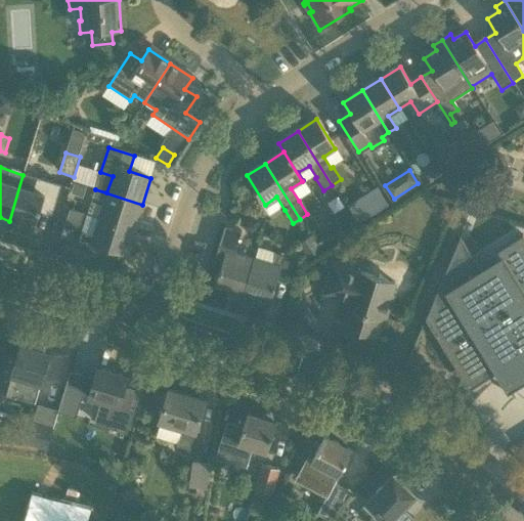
[(23,175),(9,221),(34,228),(39,213),(51,217),(61,186),(23,175)]
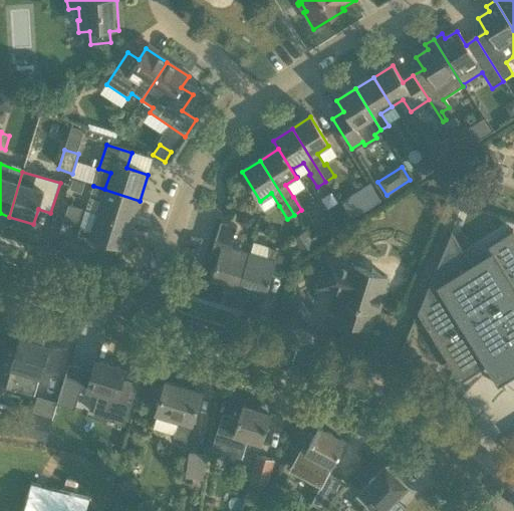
[(132,226),(140,201),(93,186),(84,183),(82,190),(91,193),(90,195),(102,198),(96,216),(132,226)]
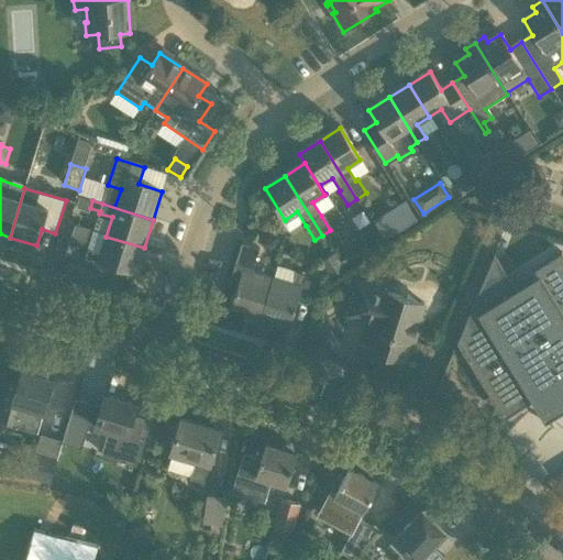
[(385,243),(401,232),(389,212),(372,222),(385,243)]
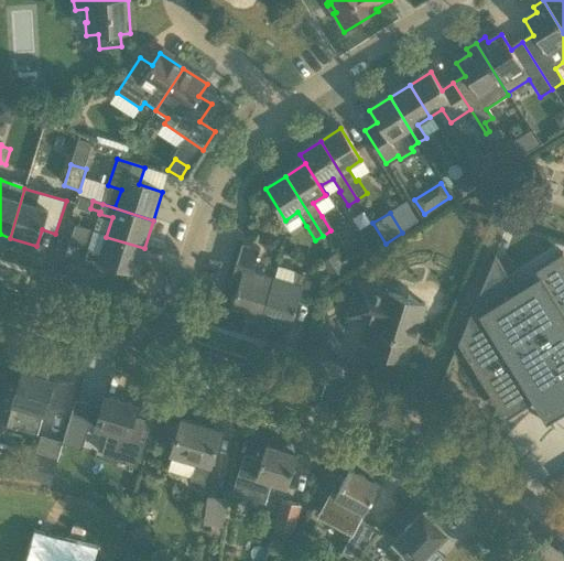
[(136,277),(144,248),(106,237),(100,256),(87,251),(85,261),(136,277)]
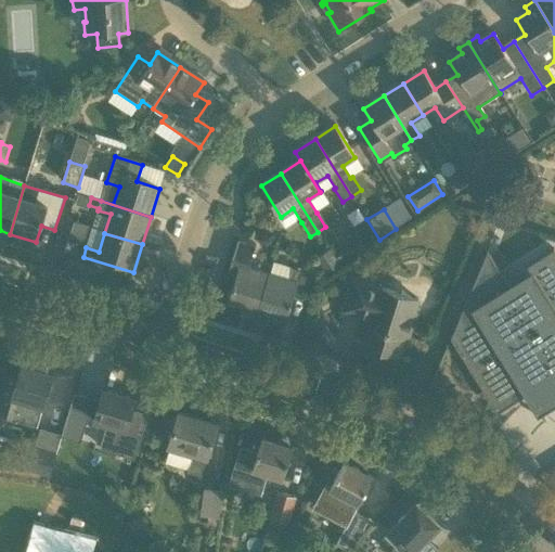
[(554,376),(554,255),(552,249),(504,280),(486,253),(451,335),(500,411),(554,376)]
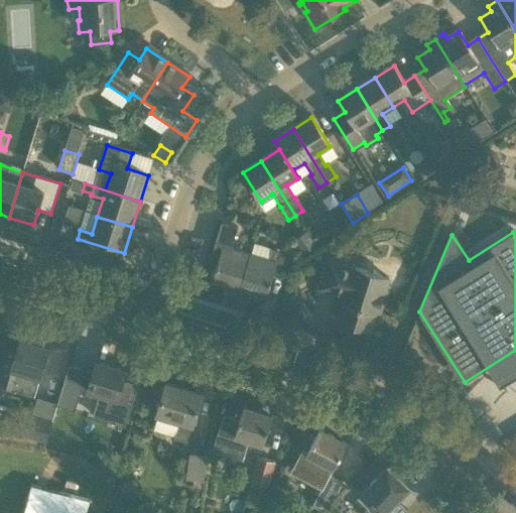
[(229,294),(237,297),(249,256),(231,250),(234,240),(226,237),(212,282),(224,286),(222,292),(225,293),(225,292),(229,293),(229,294)]
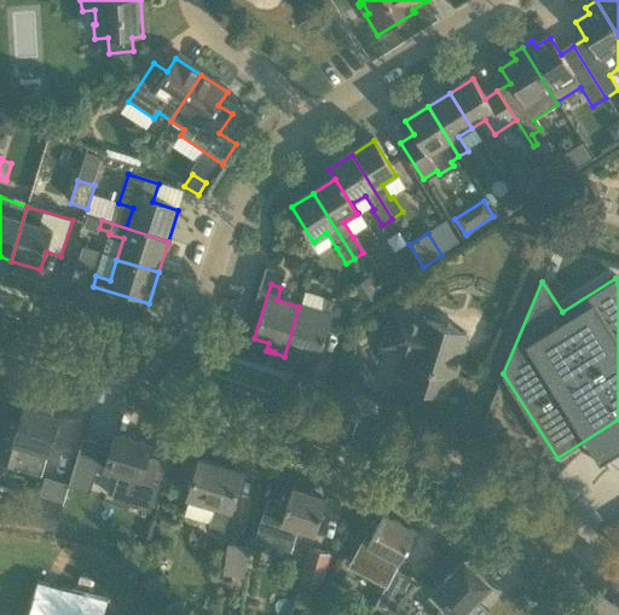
[(70,305),(91,311),(94,296),(75,290),(70,305)]
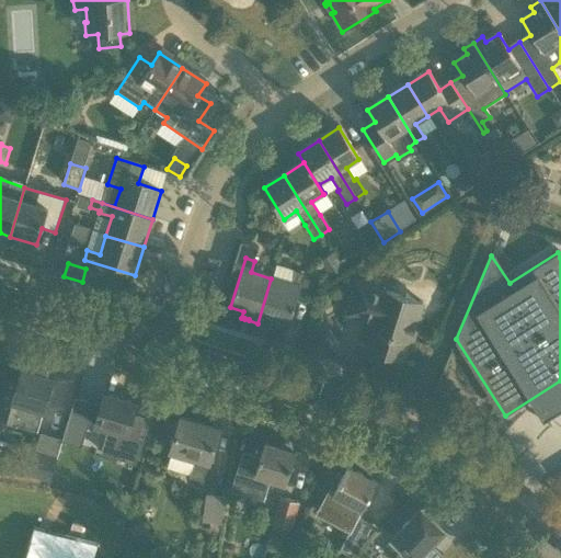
[(89,270),(84,283),(102,288),(106,275),(89,270)]
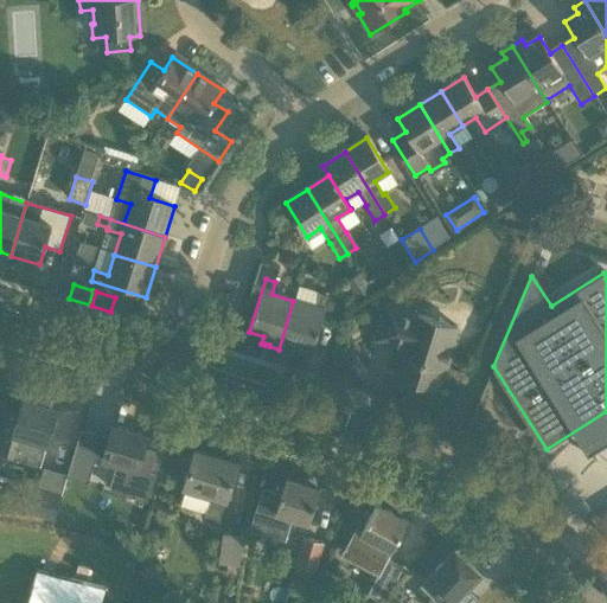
[(315,308),(293,301),(279,350),(287,352),(288,351),(293,353),(292,353),(295,354),(298,347),(312,352),(330,299),(319,295),(315,308)]
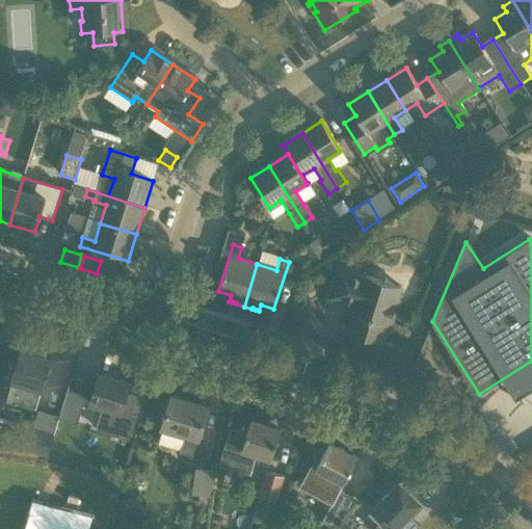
[(339,269),(329,300),(355,309),(348,332),(380,342),(387,323),(390,324),(400,289),(366,278),(366,279),(339,269)]
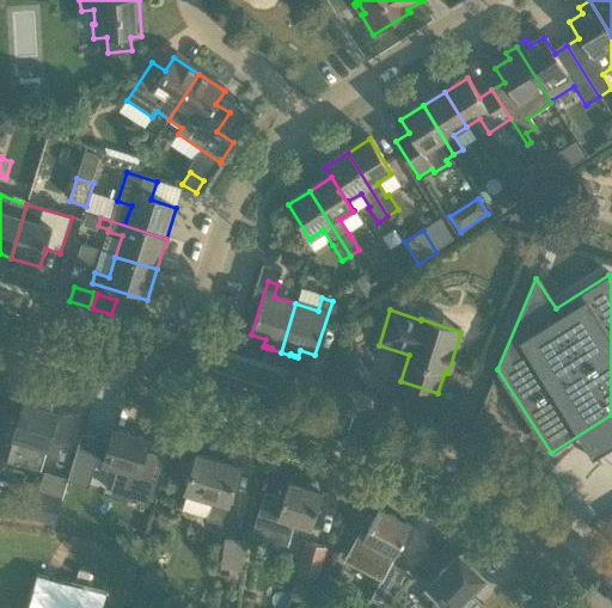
[(42,406),(38,407),(23,404),(16,431),(8,429),(0,454),(0,458),(16,462),(16,461),(40,468),(46,448),(48,448),(57,413),(54,412),(51,409),(42,406)]
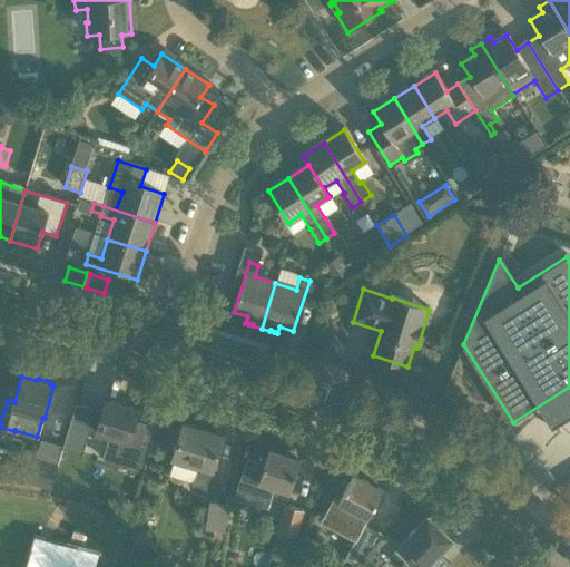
[(138,411),(106,401),(96,431),(112,437),(106,459),(121,465),(128,441),(129,441),(138,411)]
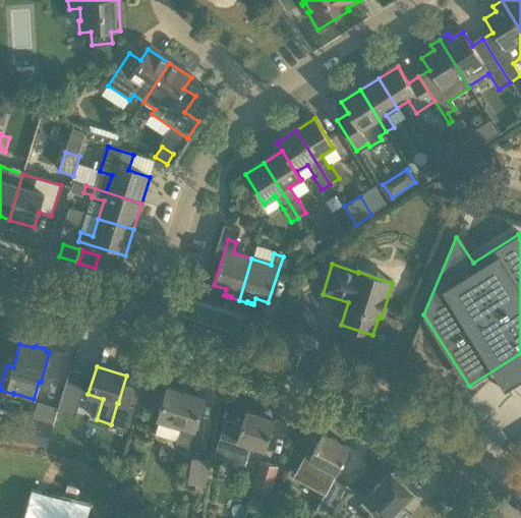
[(69,370),(57,411),(75,417),(88,376),(69,370)]
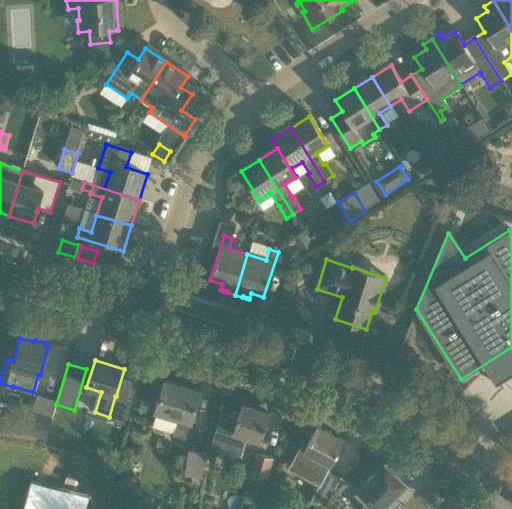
[(152,427),(173,434),(172,436),(184,439),(189,422),(191,422),(200,392),(165,381),(156,412),(157,412),(152,427)]
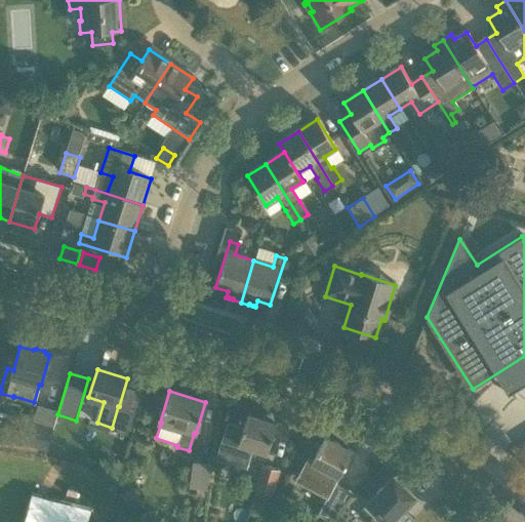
[(25,430),(19,444),(37,449),(43,451),(42,452),(45,453),(56,414),(37,409),(31,432),(25,430)]
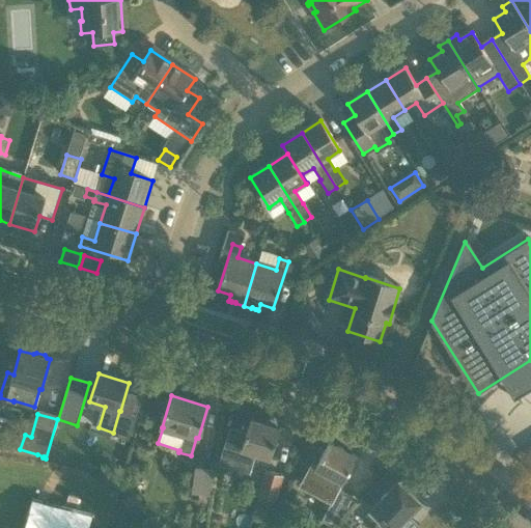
[(280,428),(277,427),(276,423),(273,421),(269,421),(267,424),(250,420),(246,435),(230,429),(219,465),(248,473),(254,454),(271,460),(280,428)]
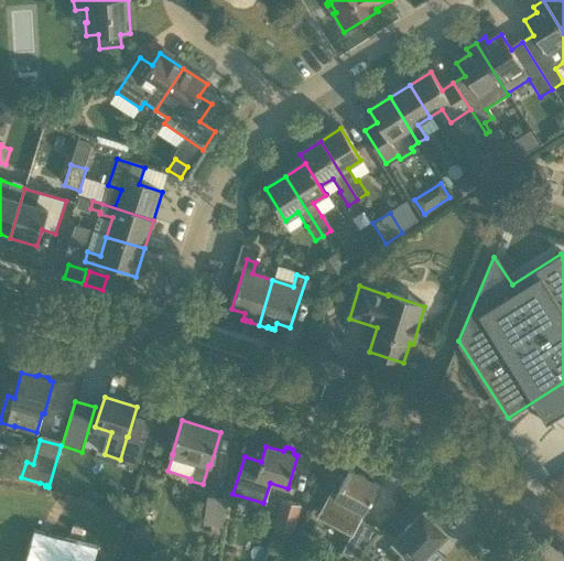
[(360,522),(365,515),(379,487),(349,472),(336,496),(331,493),(316,519),(351,537),(359,521),(360,522)]
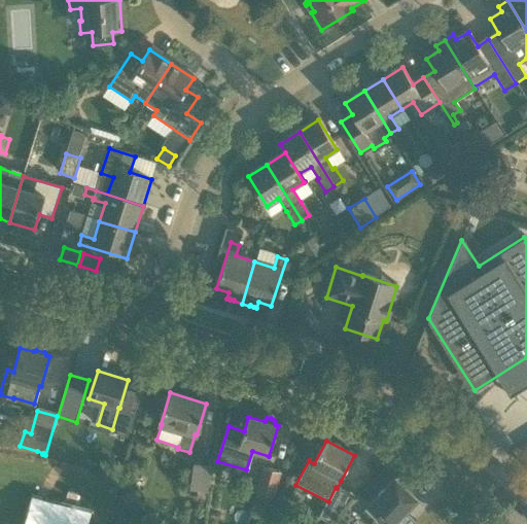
[(197,499),(206,500),(211,467),(192,465),(189,491),(198,492),(197,499)]
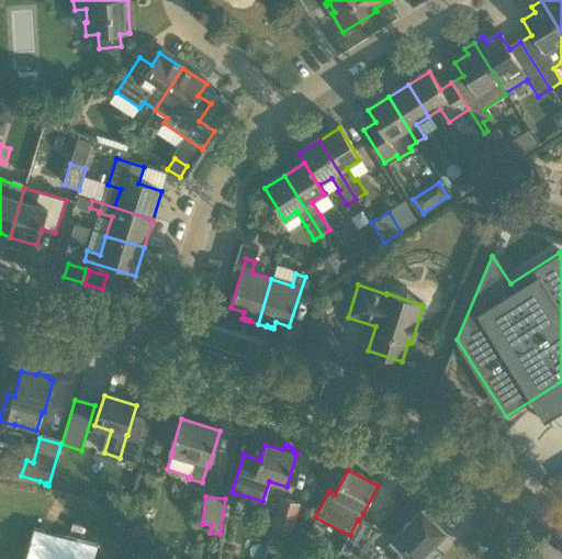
[(281,501),(273,526),(292,530),(299,505),(281,501)]
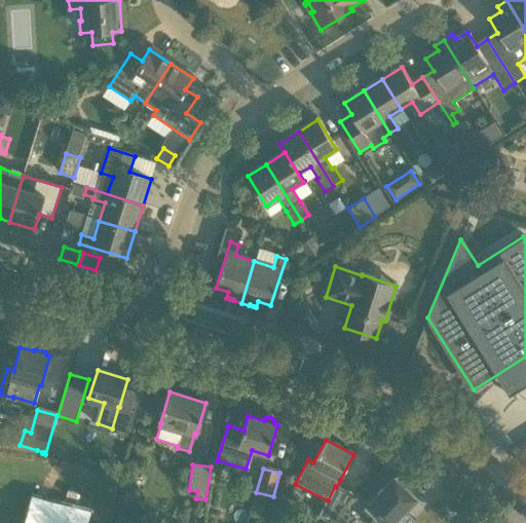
[(377,517),(372,522),(407,522),(400,515),(416,497),(406,488),(409,485),(399,475),(396,478),(395,477),(367,507),(377,517)]
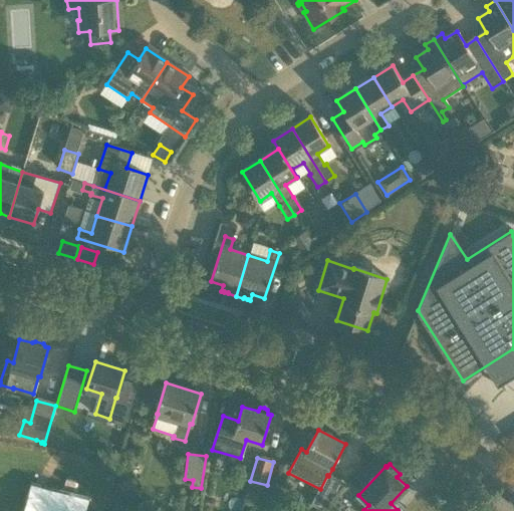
[(322,510),(346,485),(328,476),(327,475),(320,489),(311,506),(319,510),(322,510)]
